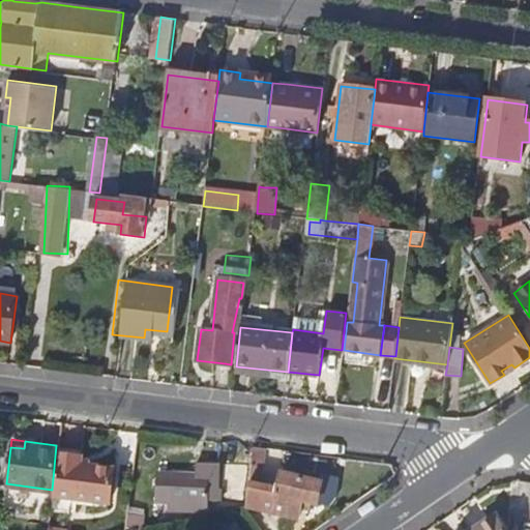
[(262,448),(253,446),(248,466),(248,481),(263,484),(266,448),(262,448)]
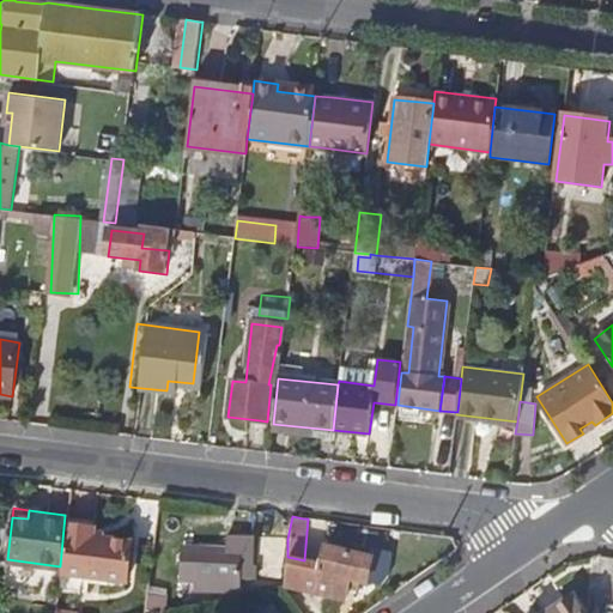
[(89,528),(66,526),(60,574),(123,581),(128,541),(89,536),(89,528)]
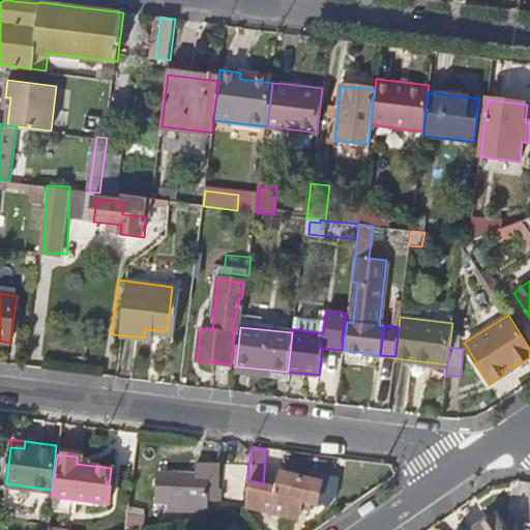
[(192,512),(208,513),(208,501),(214,501),(215,489),(208,489),(208,482),(217,482),(217,493),(226,493),(226,504),(247,504),(248,481),(248,466),(203,465),(194,465),(194,476),(157,475),(156,492),(169,492),(169,511),(192,512)]
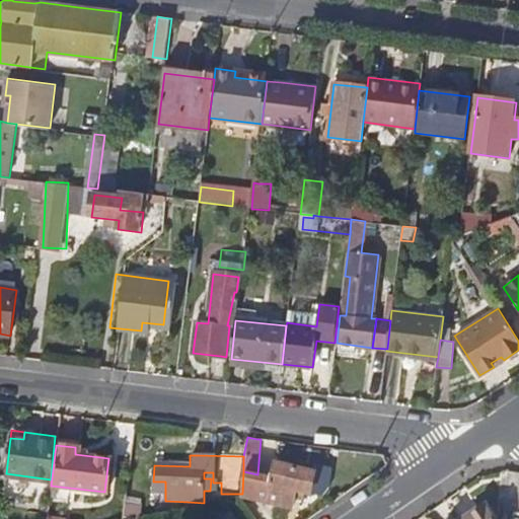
[(244,498),(293,508),(295,497),(302,499),(303,492),(324,497),(329,491),(334,470),(316,466),(315,472),(275,463),(272,477),(257,474),(243,471),(242,494),(240,496),(244,498)]
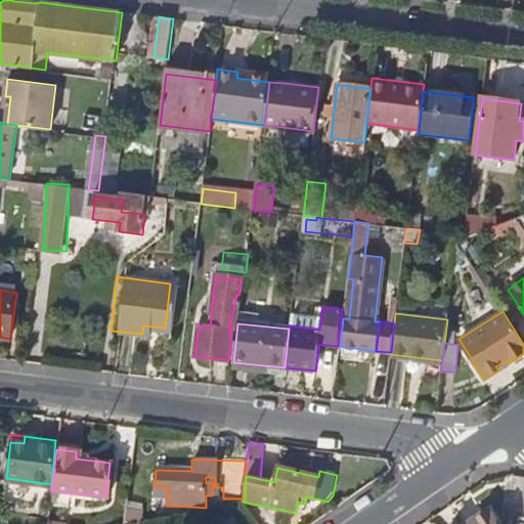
[(469,523),(496,523),(488,511),(469,523)]
